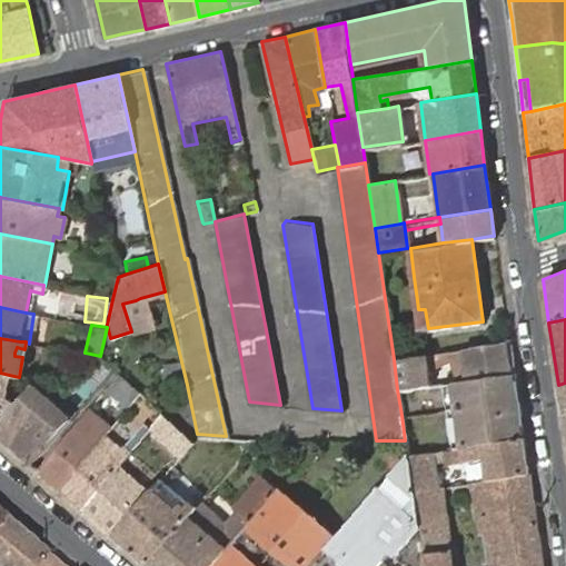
[(508,341),(506,343),(462,348),(465,369),(466,378),(513,371),(508,341)]
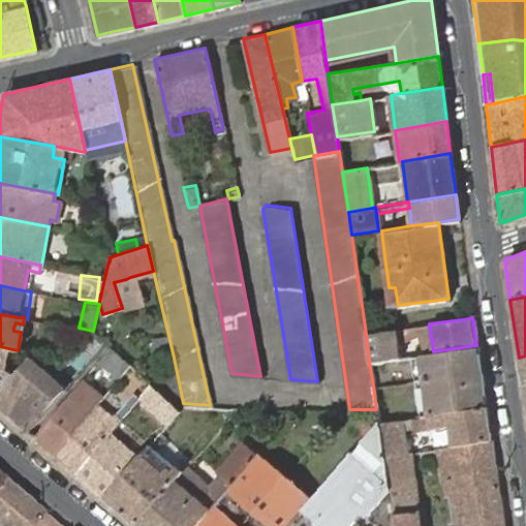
[(19,323),(16,322),(13,328),(13,331),(21,332),(23,325),(19,323)]
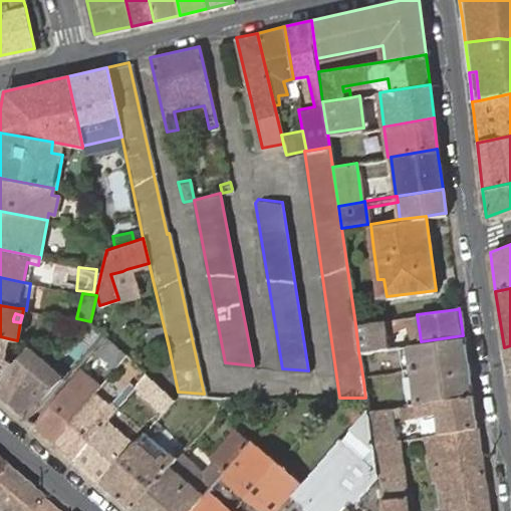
[(395,318),(384,320),(385,324),(386,328),(387,331),(403,329),(404,337),(420,333),(417,314),(399,318),(395,318)]
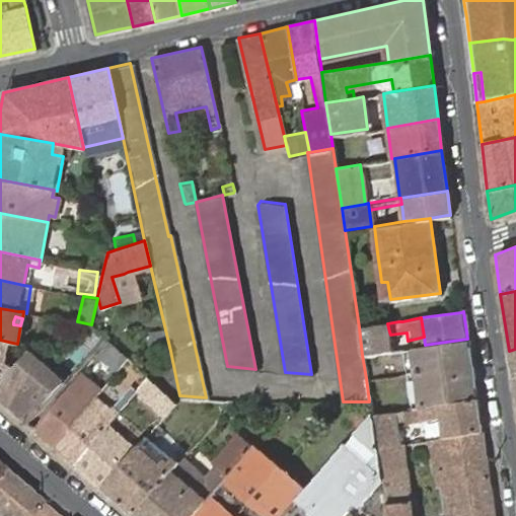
[(359,327),(362,355),(392,350),(390,335),(389,332),(388,327),(387,323),(359,327)]
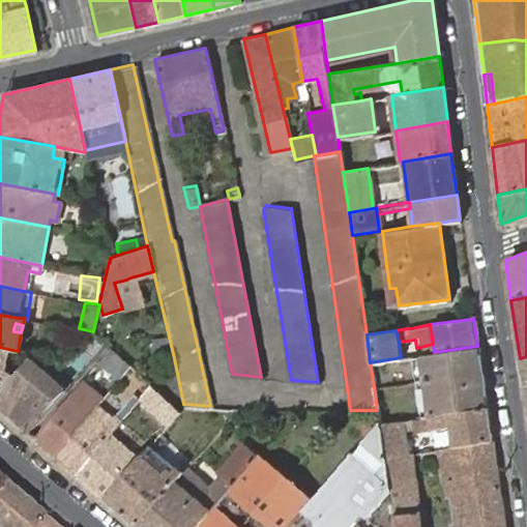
[(127,363),(109,346),(96,361),(116,378),(127,363)]
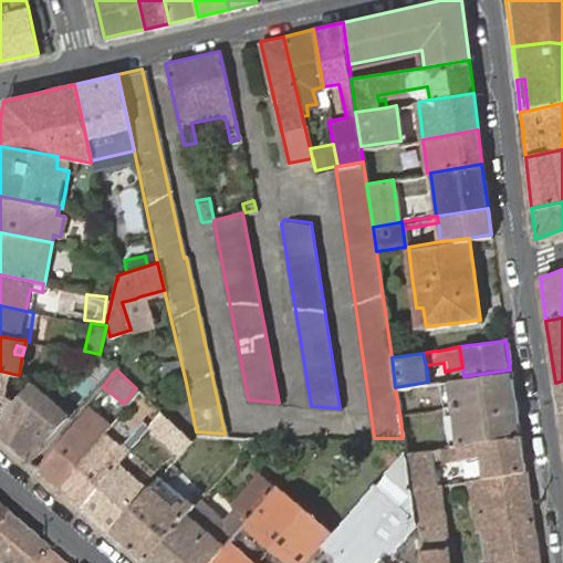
[(517,410),(510,369),(464,376),(440,381),(444,406),(449,446),(520,436),(517,410)]
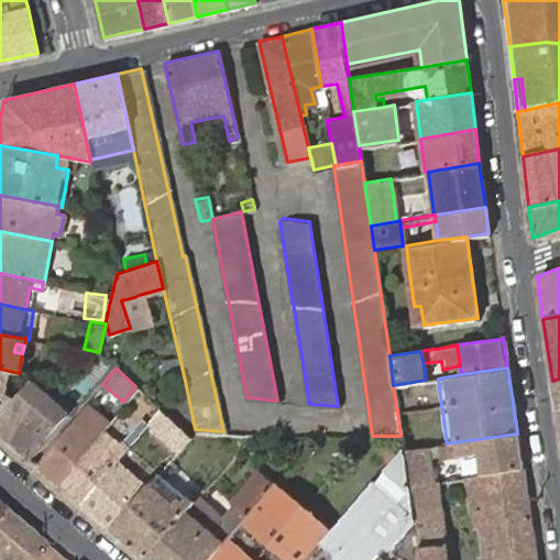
[(9,371),(0,369),(0,413),(13,397),(6,392),(0,391),(0,381),(1,375),(8,376),(9,371)]
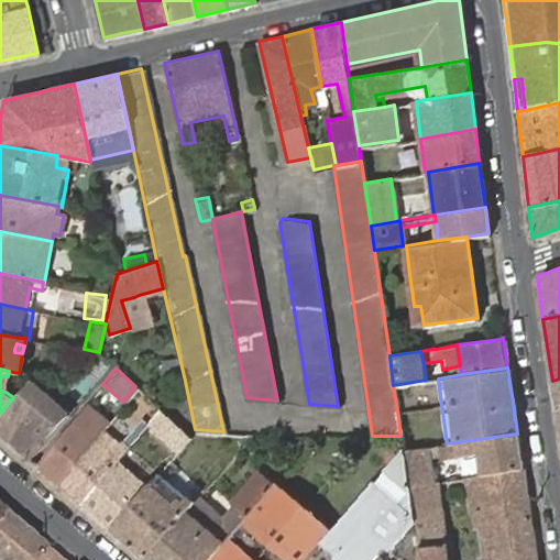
[(79,398),(96,379),(90,372),(73,393),(79,398)]
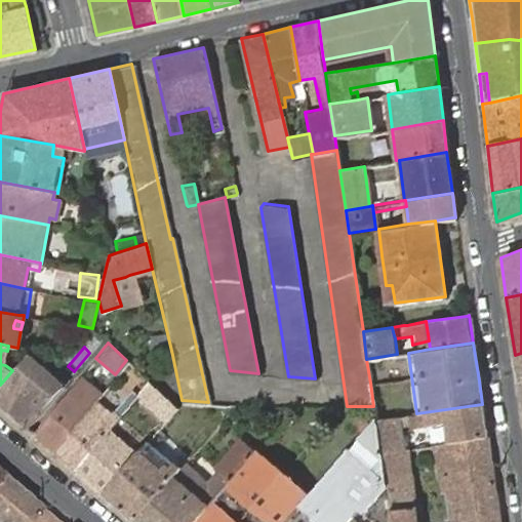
[(32,360),(26,356),(12,370),(0,385),(0,405),(25,427),(62,386),(53,378),(47,386),(26,367),(32,360)]
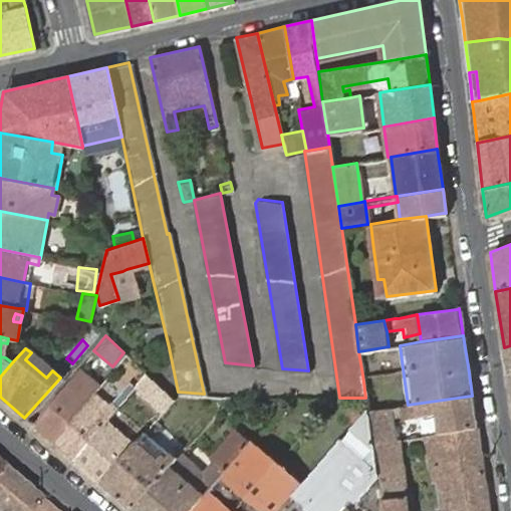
[(123,397),(145,372),(140,367),(107,406),(91,392),(51,441),(72,458),(118,403),(123,397)]
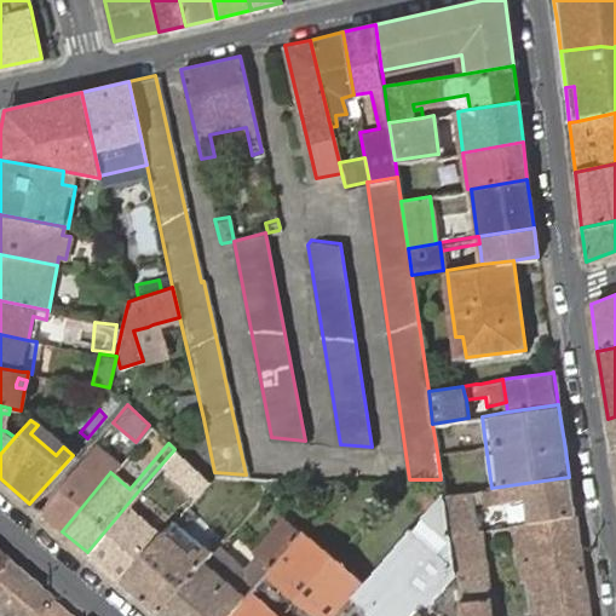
[(93,444),(39,511),(62,531),(110,472),(116,465),(93,444)]
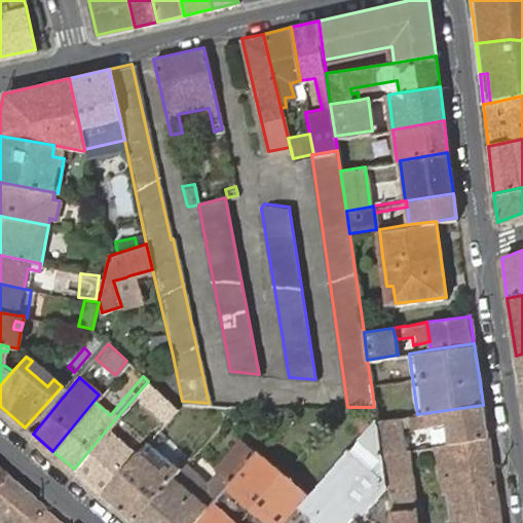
[(176,407),(148,381),(126,406),(133,411),(143,400),(164,420),(176,407)]
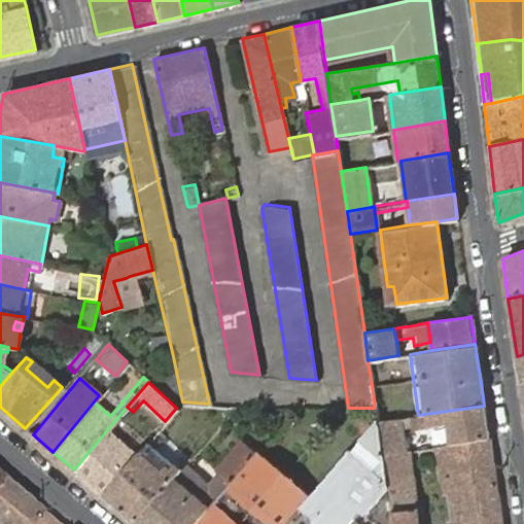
[(418,415),(377,421),(382,453),(406,450),(402,424),(410,423),(411,428),(446,423),(449,444),(489,437),(484,406),(418,415)]
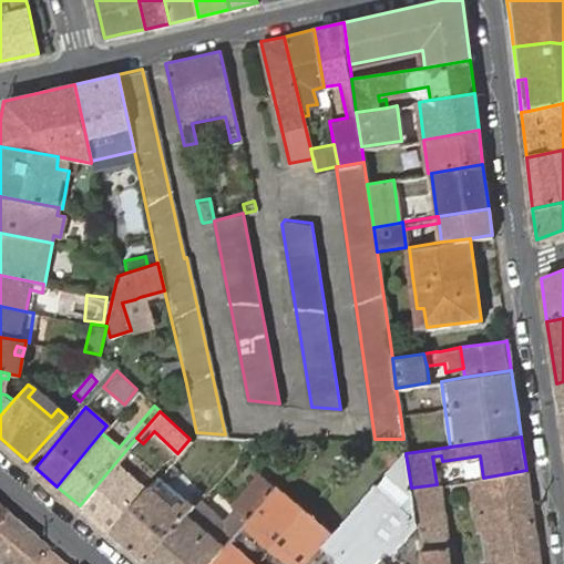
[(131,444),(80,505),(111,532),(146,490),(120,468),(136,449),(131,444)]
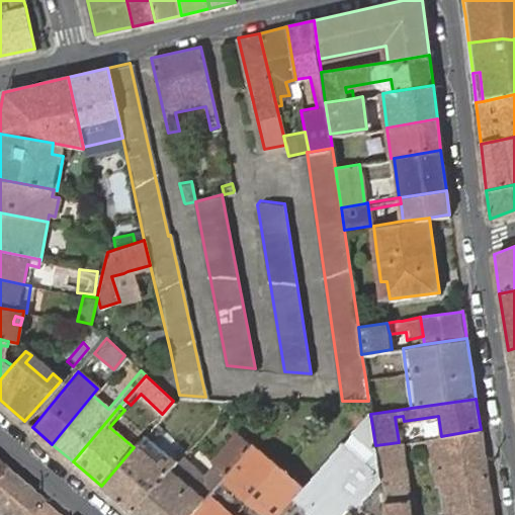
[(304,488),(294,499),(314,514),(341,514),(380,476),(375,445),(370,414),(370,411),(304,488)]
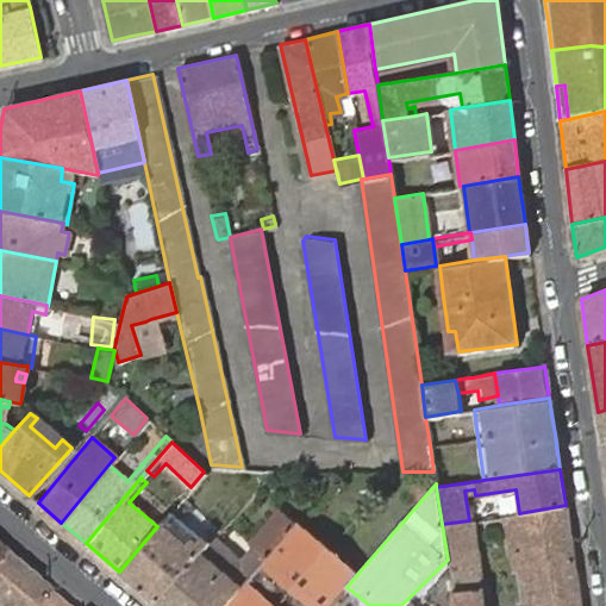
[(182,498),(157,526),(119,572),(156,603),(201,549),(208,542),(201,536),(195,542),(192,539),(189,541),(172,524),(181,512),(181,511),(188,503),(182,498)]
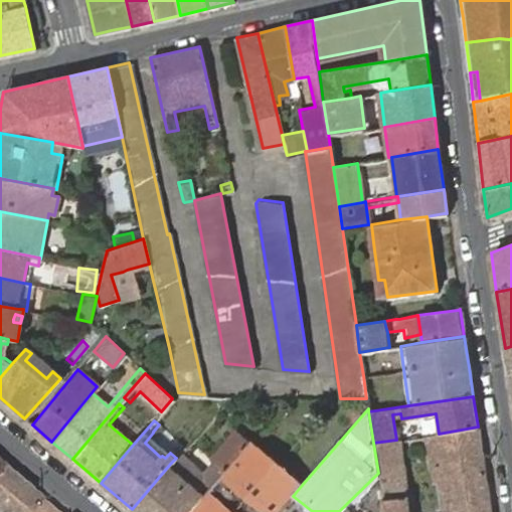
[(439,434),(424,436),(430,464),(482,456),(478,427),(439,434)]
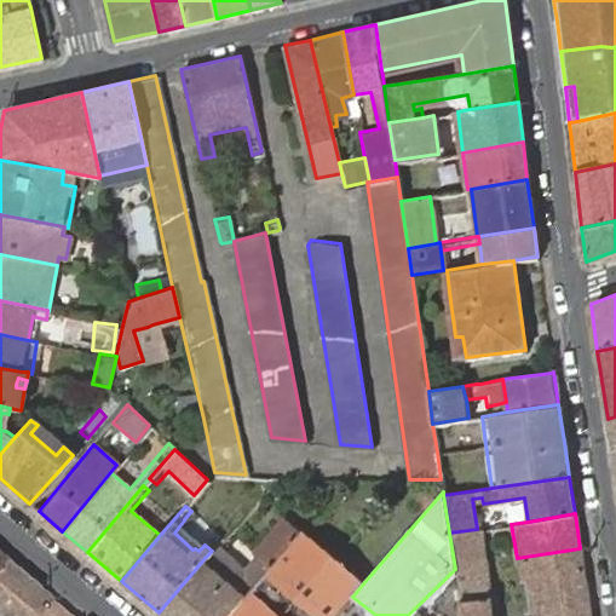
[(205,558),(159,612),(161,615),(226,615),(300,531),(283,517),(254,552),(257,556),(243,571),(216,546),(212,551),(205,558)]
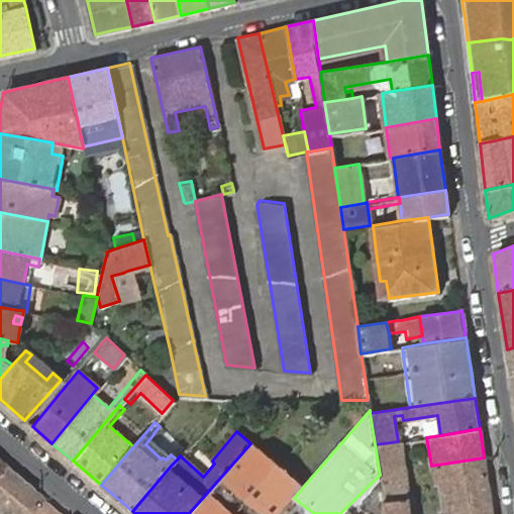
[(398,441),(375,444),(380,475),(403,471),(398,441)]
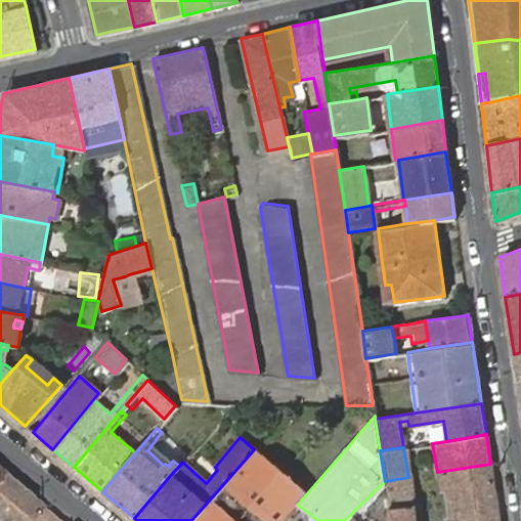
[(283,520),(307,493),(254,449),(191,520),(283,520)]
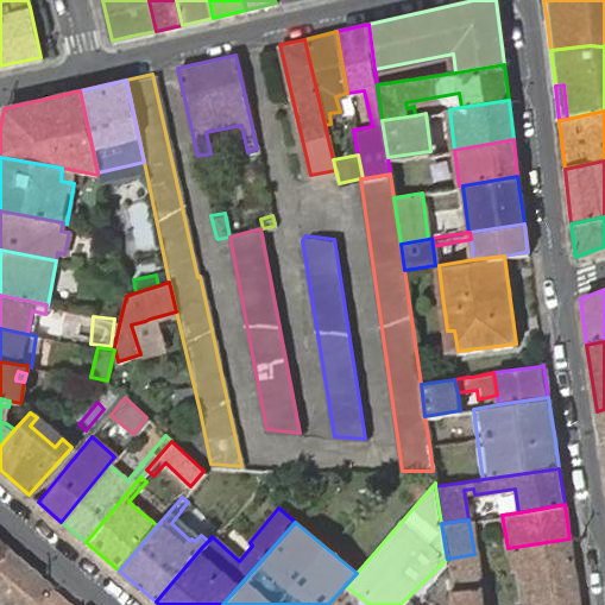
[(481,604),(474,554),(447,559),(453,604),(579,604),(569,539),(508,548),(509,560),(518,559),(520,567),(524,604),(481,604)]
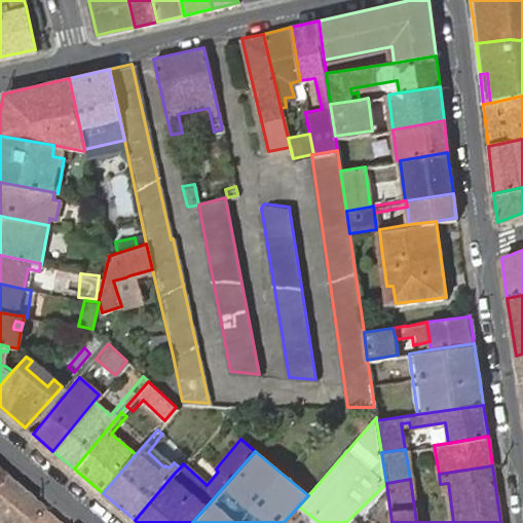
[(0,522),(21,522),(37,505),(0,474),(0,522)]
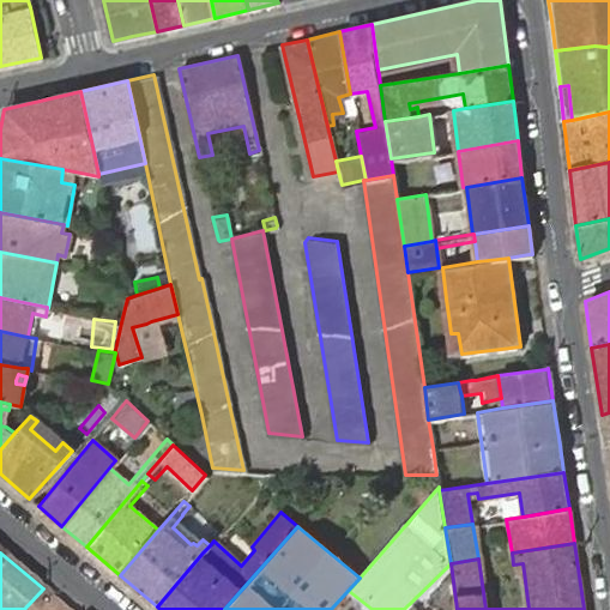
[(523,563),(513,565),(514,573),(524,572),(523,563)]
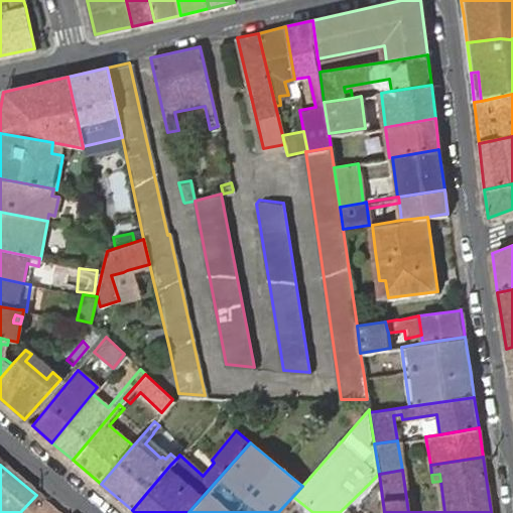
[(54,512),(55,512),(36,495),(20,512),(54,512)]
